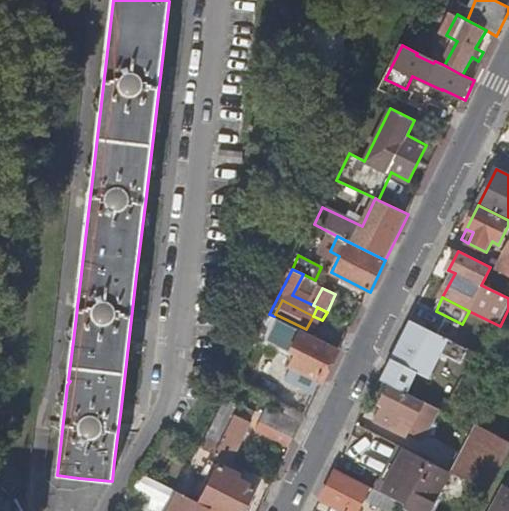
[(313,316),(306,329),(317,334),(324,321),(322,320),(313,316)]
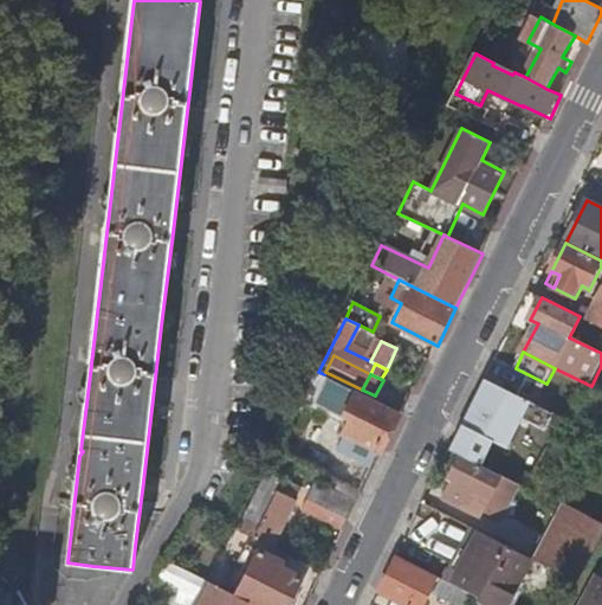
[(376,468),(403,413),(336,380),(321,411),(344,423),(347,418),(351,420),(350,425),(345,435),(354,438),(348,452),(376,468)]
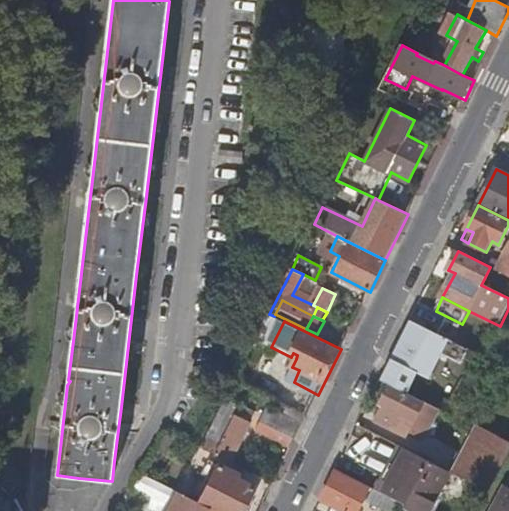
[(464,345),(484,356),(490,344),(470,334),(464,345)]
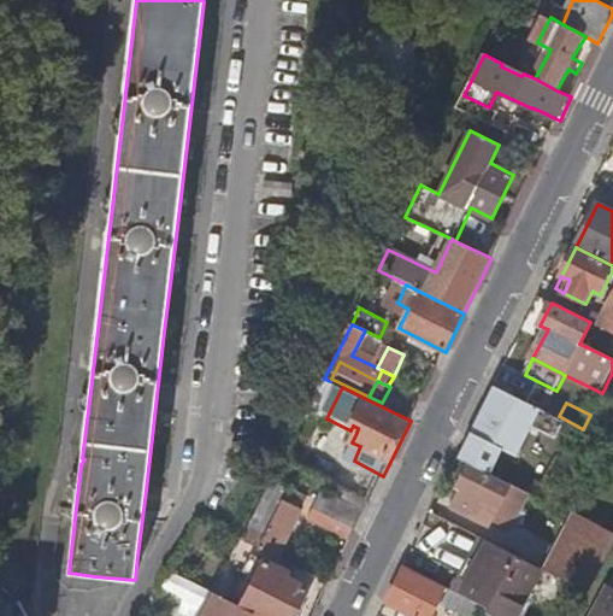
[(481,446),(471,464),(504,481),(513,463),(481,446)]
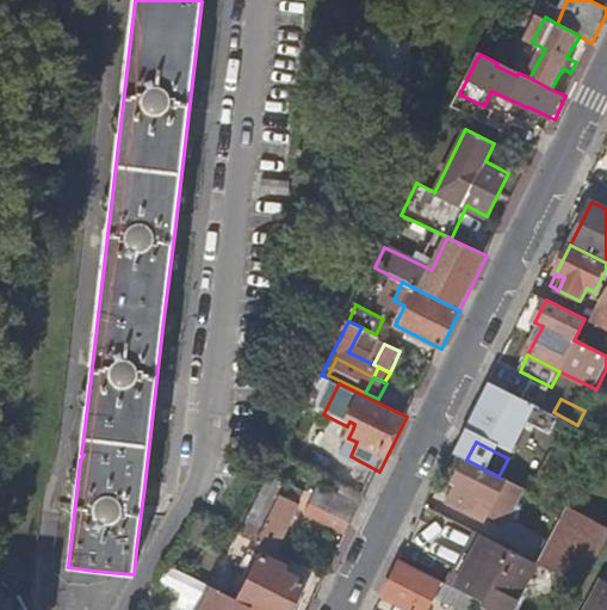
[(499,476),(466,460),(454,484),(459,486),(451,503),(485,521),(488,516),(507,525),(525,490),(499,476)]
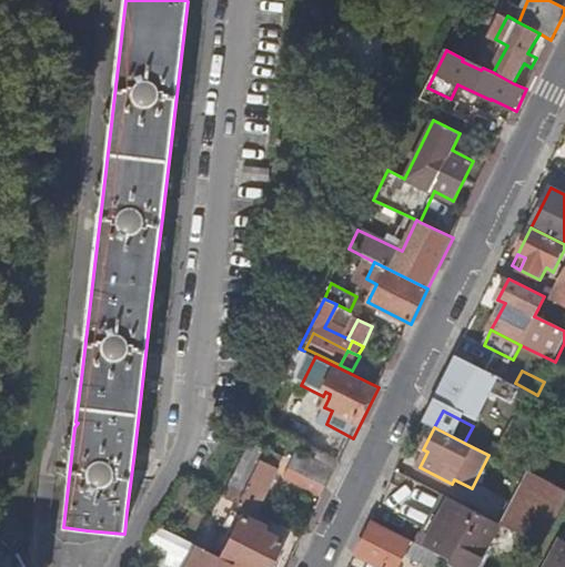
[(282,464),(250,447),(225,498),(258,514),(282,464)]
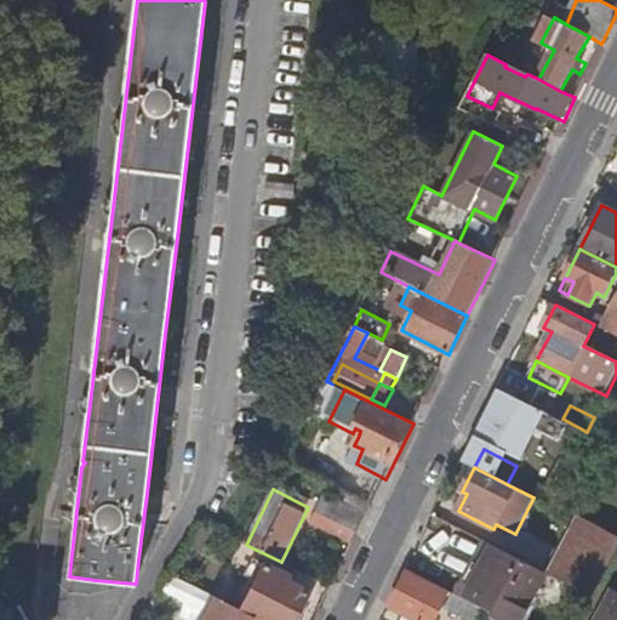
[(373,506),(354,496),(349,506),(327,496),(320,512),(326,516),(360,533),(373,506)]
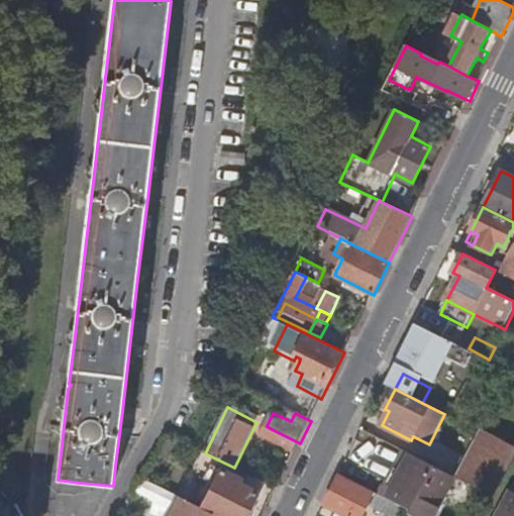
[(272,429),(267,426),(263,436),(295,452),(300,443),(272,429)]
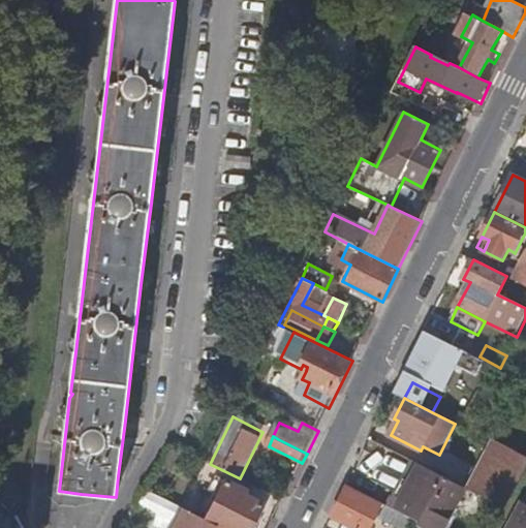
[(525,456),(496,440),(470,490),(505,508),(525,469),(525,456)]
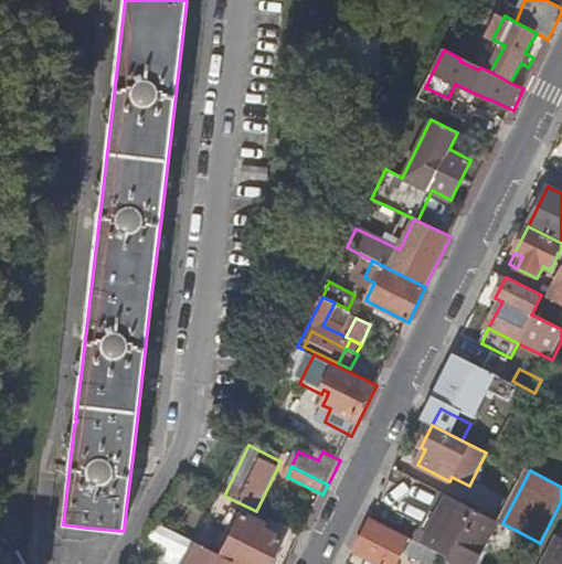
[(476,563),(498,521),(447,495),(423,544),(441,554),(447,557),(456,563),(476,563)]
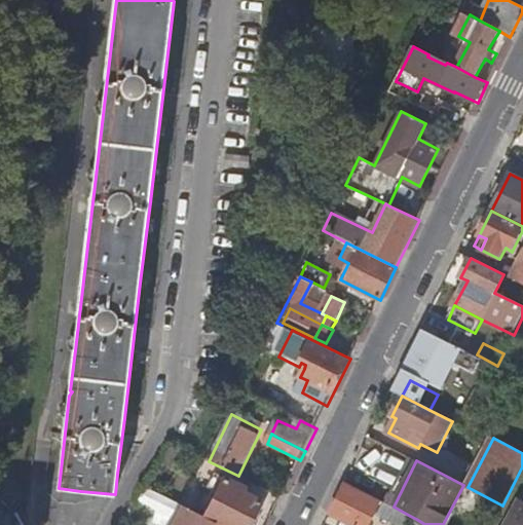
[(238,491),(241,485),(227,478),(209,515),(228,524),(252,524),(263,502),(244,493),(238,491)]
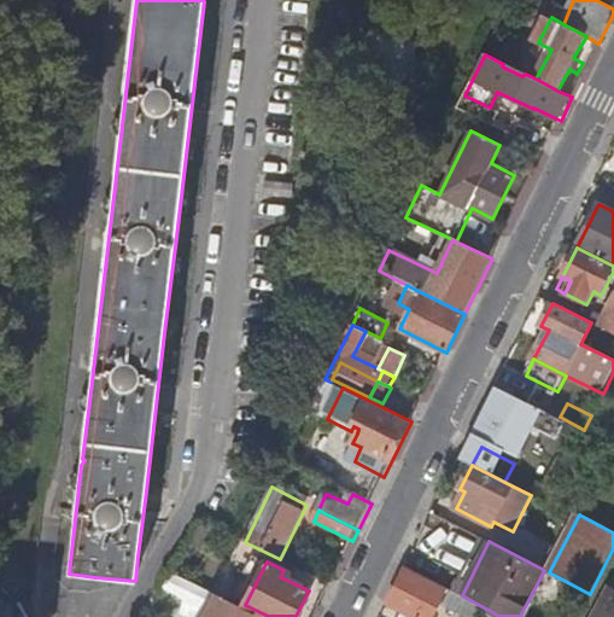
[(432,616),(446,588),(407,568),(387,605),(404,613),(409,616),(432,616)]
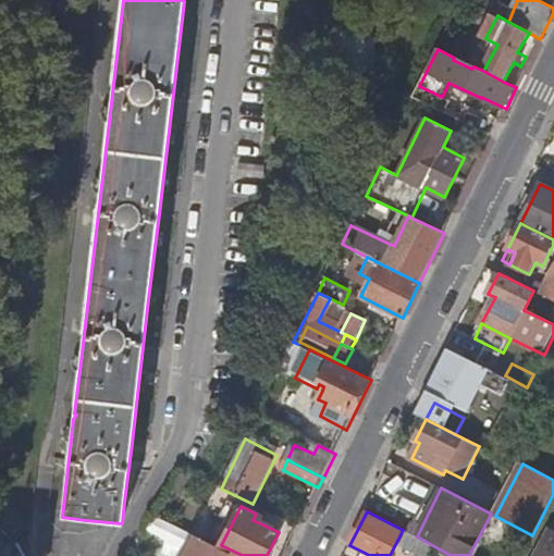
[(182,555),(191,533),(157,521),(152,535),(170,541),(164,555),(182,555)]
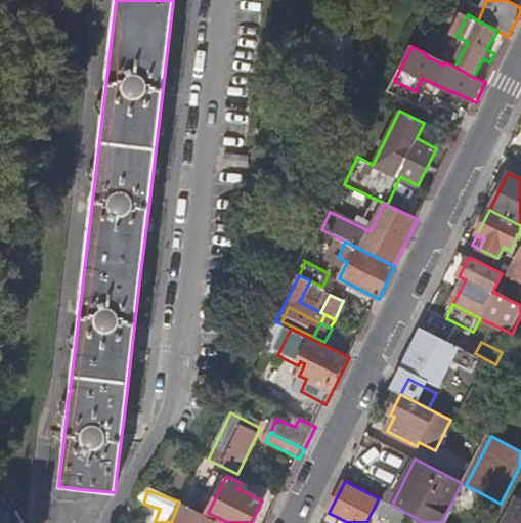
[(520,498),(519,497),(505,522),(520,522),(520,498)]
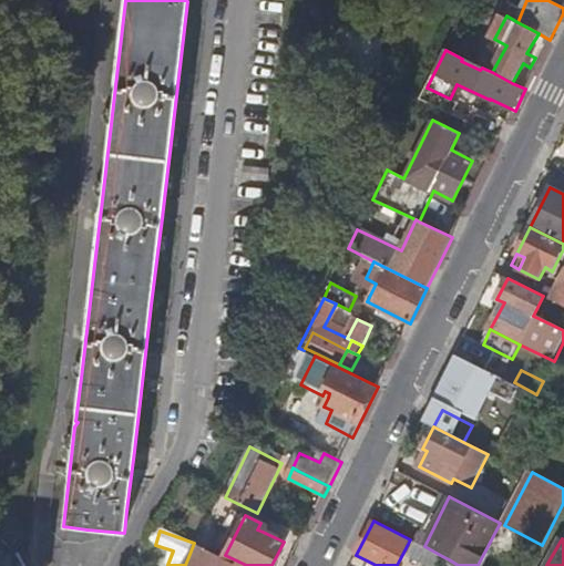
[(442,556),(424,546),(414,542),(409,554),(432,565),(437,565),(440,561),(442,556)]
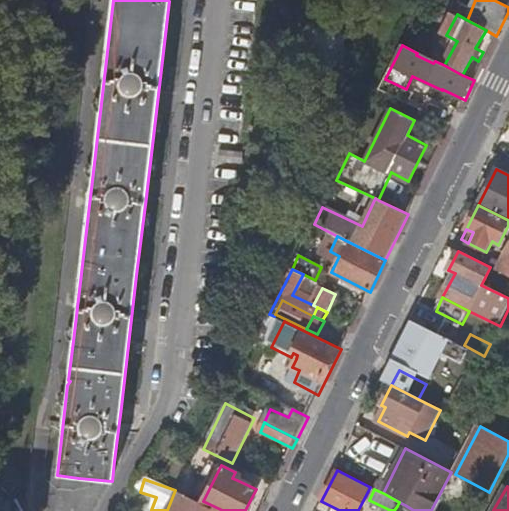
[(215,510),(181,494),(172,510),(215,510)]
